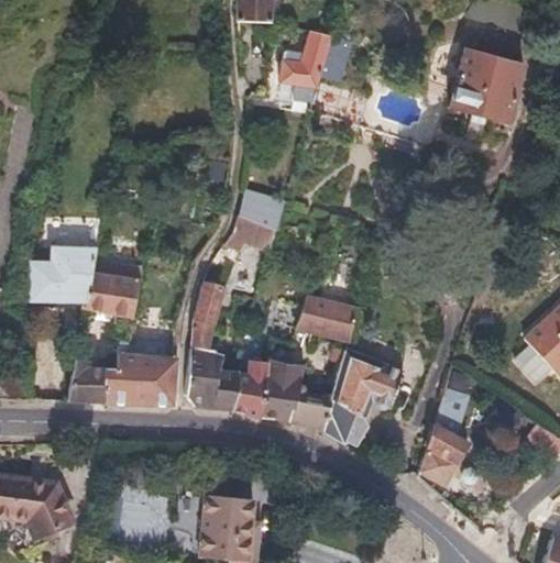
[(280,0),(237,0),(239,20),(278,24),(280,0)]
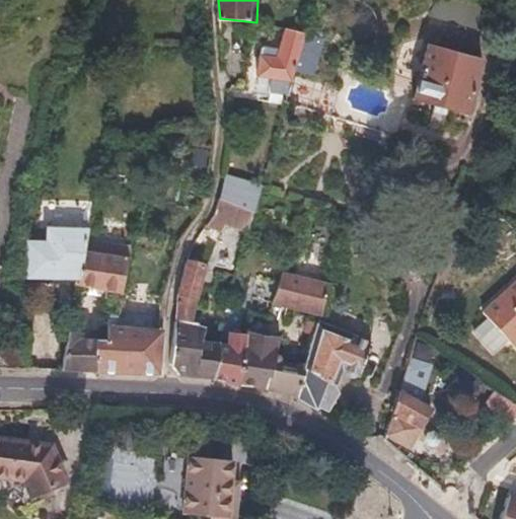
[(273,25),(253,23),(252,34),(271,38),(273,25)]
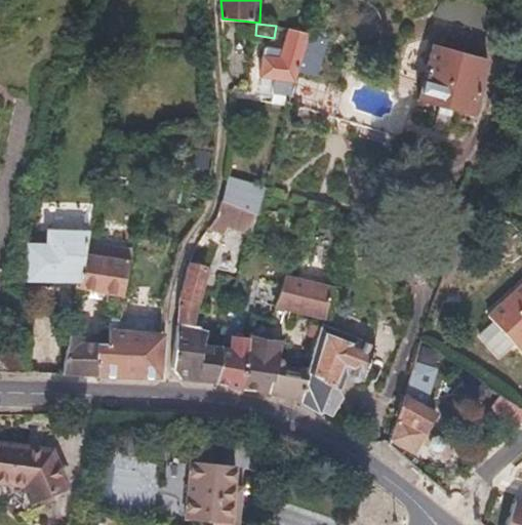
[(282,48),(265,46),(262,75),(276,77),(273,101),(287,104),(303,29),(287,28),(282,48)]
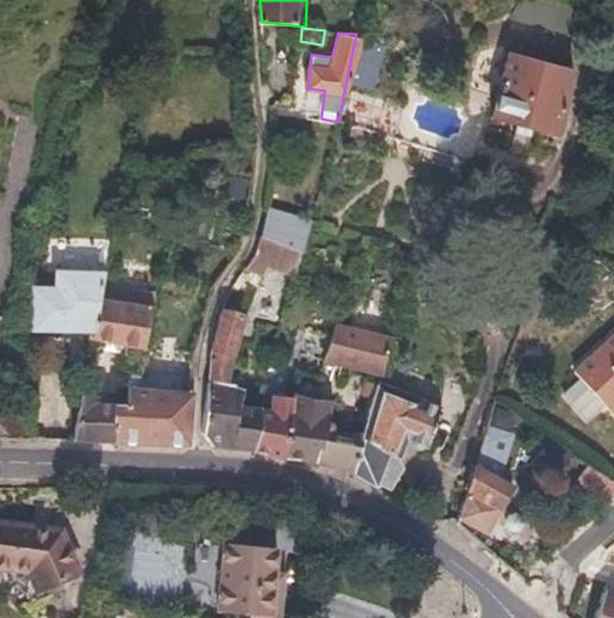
[(603,45),(596,64),(607,69),(613,52),(613,48),(603,45)]
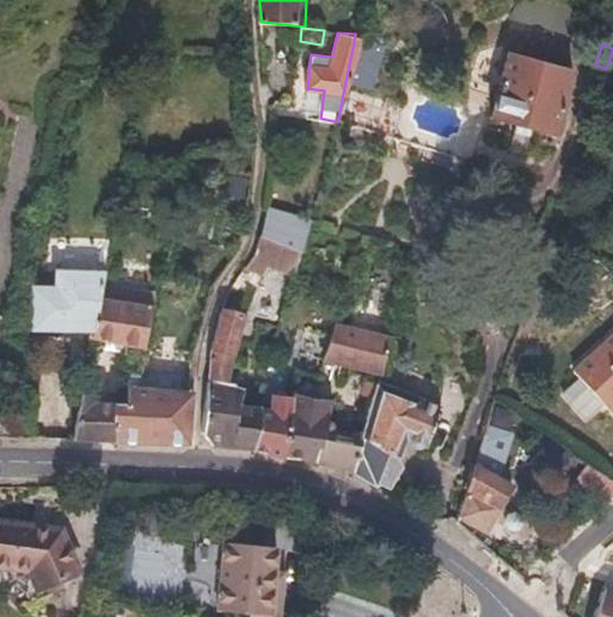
[(578,68),(513,52),(495,118),(520,124),(535,128),(560,134),(578,68)]
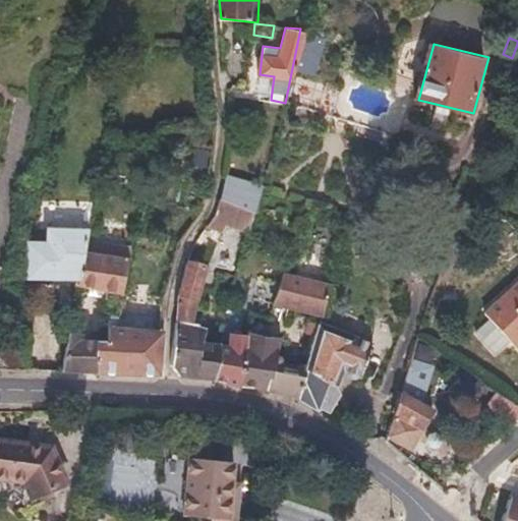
[(452,108),(440,105),(439,111),(450,114),(452,108)]
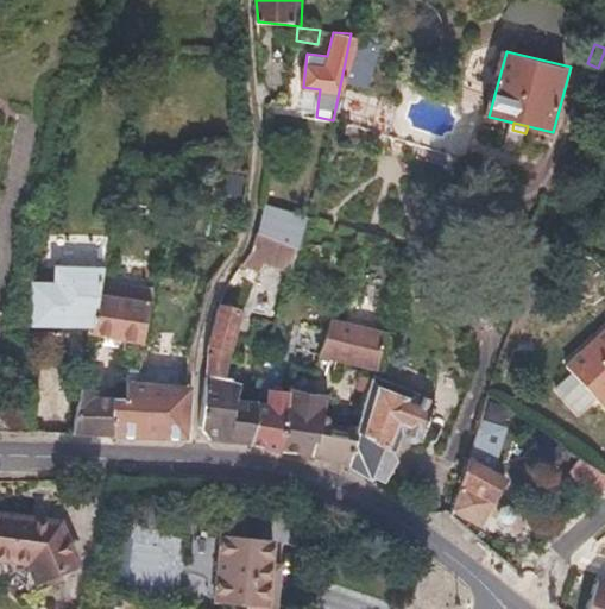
[(308,220),(268,203),(259,230),(300,246),(308,220)]
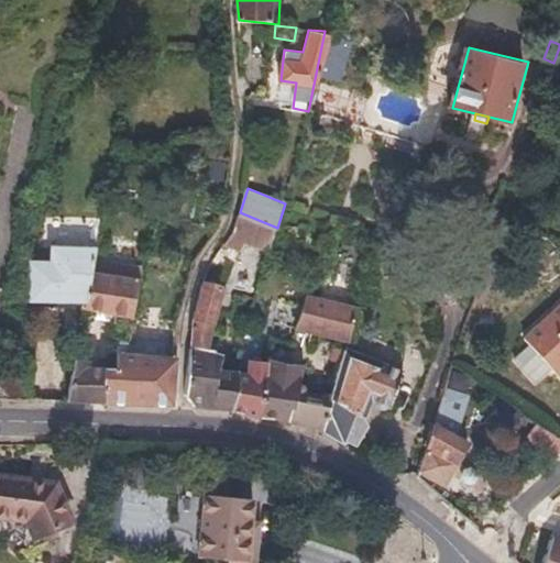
[(240,212),(238,211),(233,227),(226,242),(242,249),(246,236),(272,246),(277,228),(240,212)]
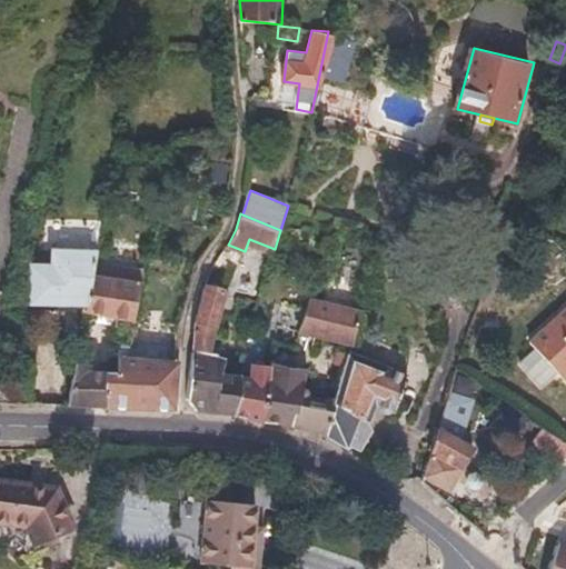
[(51,266),(31,266),(30,306),(87,307),(93,276),(99,252),(51,251),(51,266)]
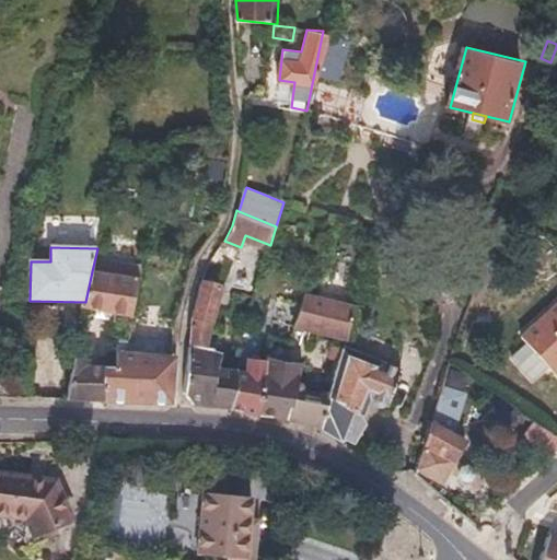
[(137,279),(92,271),(85,302),(83,310),(128,316),(137,279)]
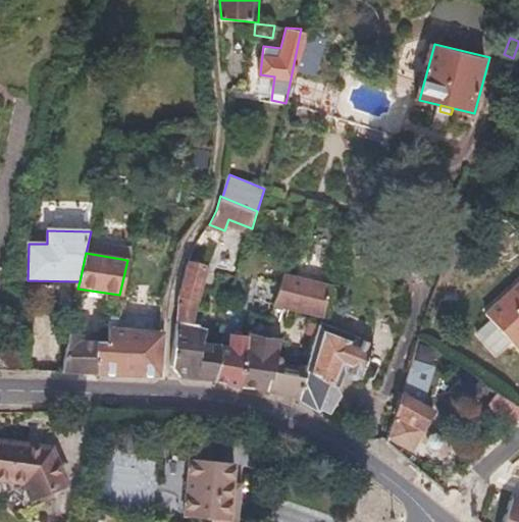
[(206,265),(190,261),(180,296),(200,300),(206,265)]
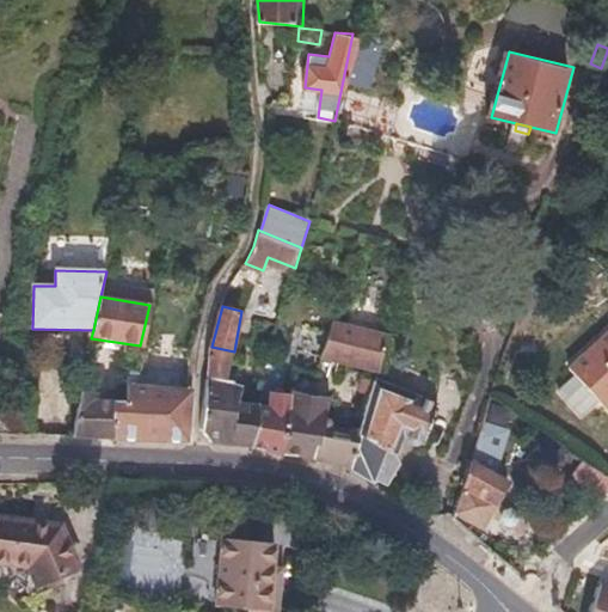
[(331,323),(326,337),(324,348),(379,366),(380,362),(387,341),(331,323)]
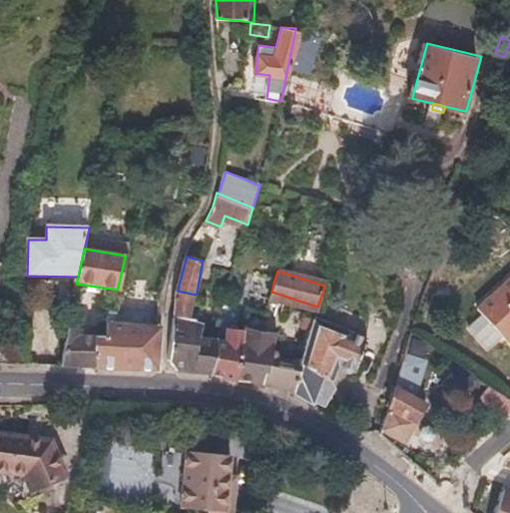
[(509,275),(471,313),(476,318),(478,319),(499,341),(501,342),(506,347),(509,343),(509,275)]
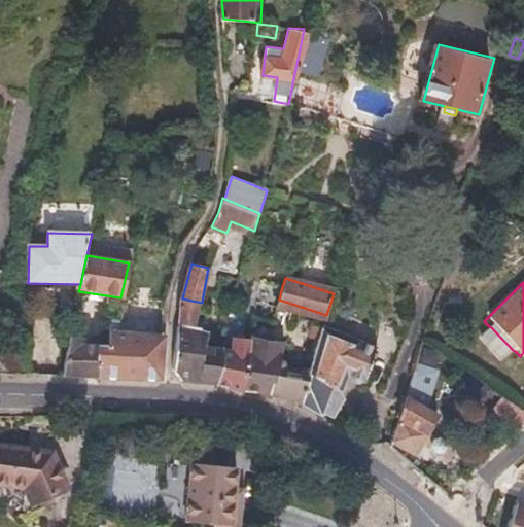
[(281,290),(265,285),(258,306),(277,311),(279,300),(281,290)]
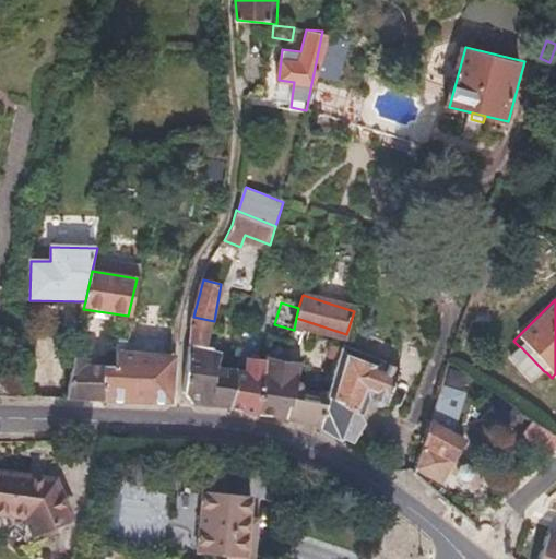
[(214,321),(193,317),(185,390),(194,405),(232,408),(235,371),(232,370),(220,368),(223,356),(214,354),(215,346),(208,344),(214,321)]
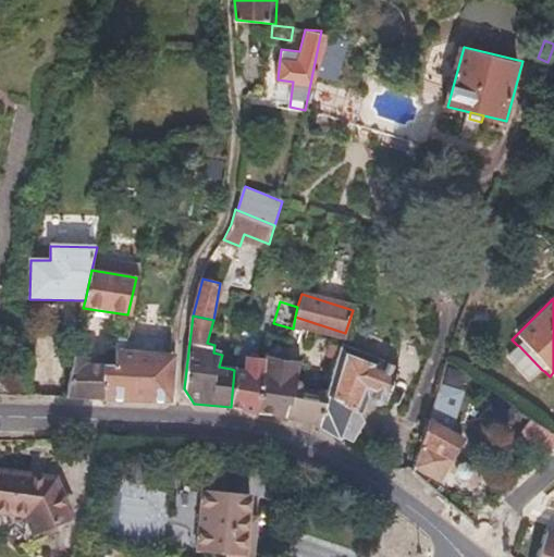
[(346,330),(345,333),(329,391),(318,429),(341,438),(359,445),(367,423),(362,416),(368,399),(385,406),(397,368),(377,361),(370,337),(346,330)]
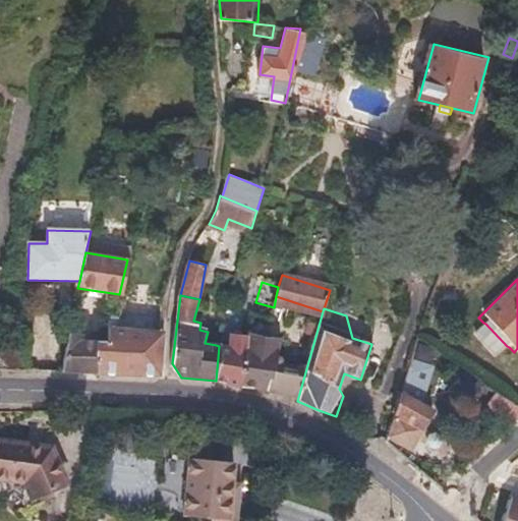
[(106,344),(97,344),(97,375),(161,378),(164,333),(115,331),(116,319),(108,319),(106,344)]
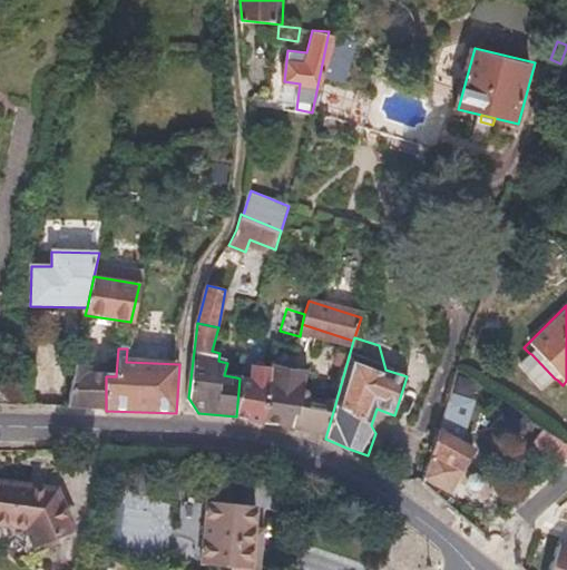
[(555,379),(531,354),(517,370),(540,393),(555,379)]
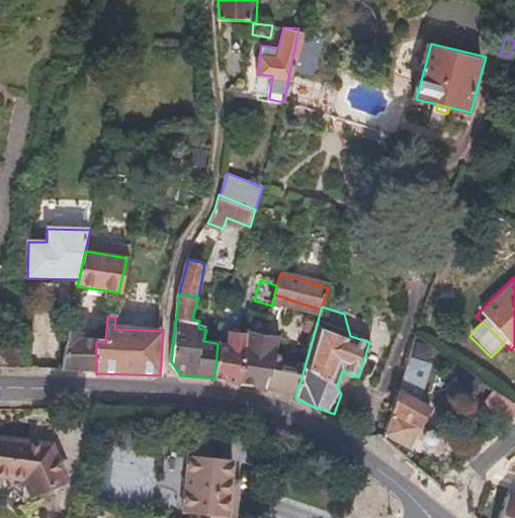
[(85,333),(70,333),(63,372),(83,372),(84,341),(85,333)]
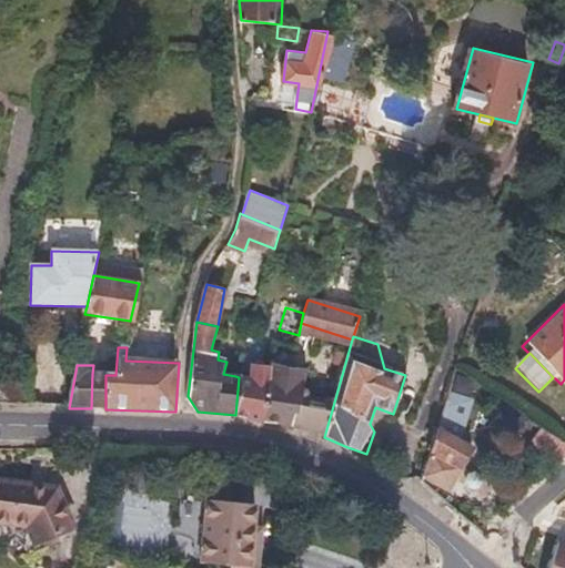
[(248,379),(239,377),(235,415),(266,419),(269,372),(251,366),(248,379)]
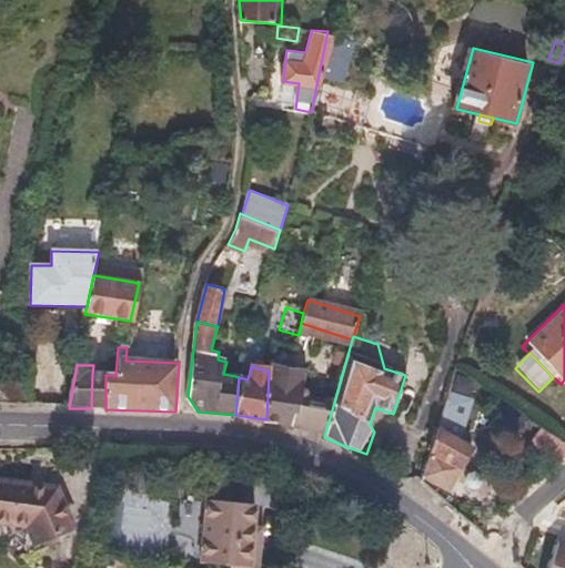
[(270,367),(269,372),(266,419),(276,419),(324,437),(335,398),(305,396),(306,369),(270,367)]
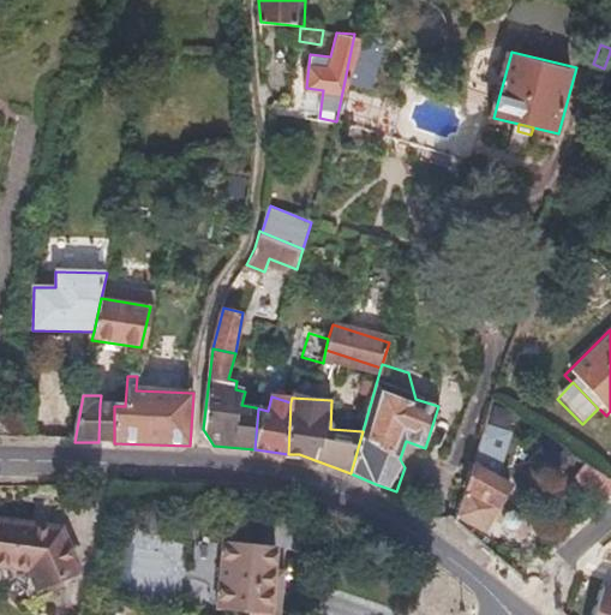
[(114,406),(100,405),(99,442),(114,443),(114,406)]
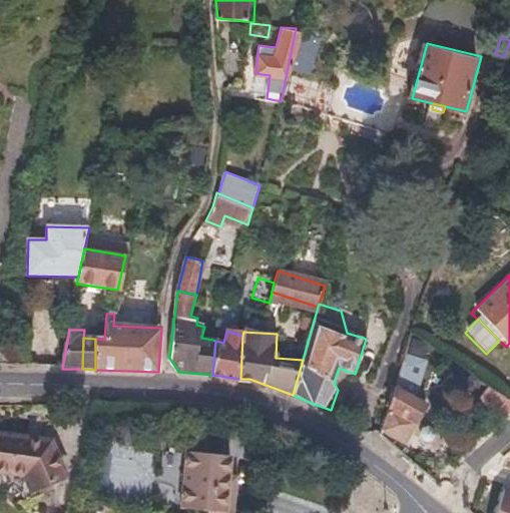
[(422,366),(403,361),(382,431),(404,441),(413,423),(416,424),(427,404),(414,398),(422,366)]
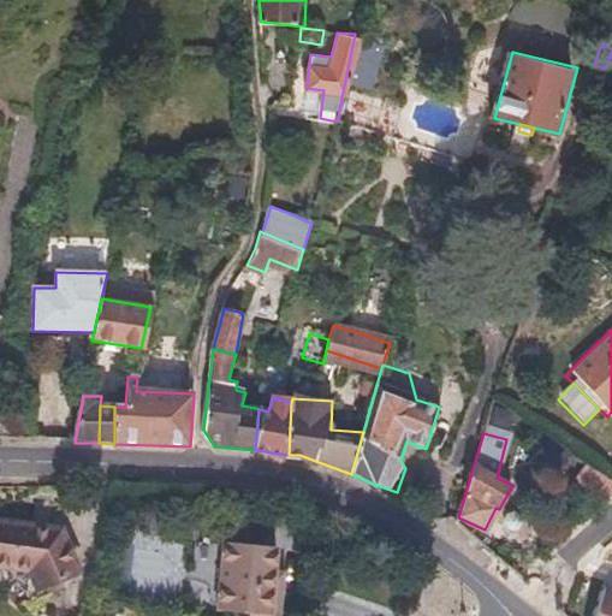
[(611,475),(589,465),(581,483),(611,496),(611,475)]
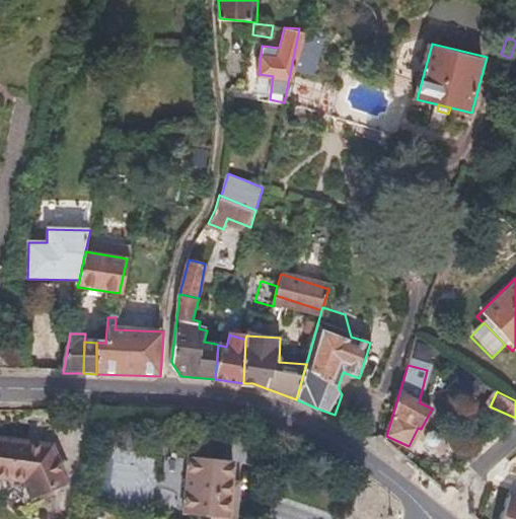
[(53,437),(0,429),(0,473),(24,477),(29,497),(70,488),(53,437)]
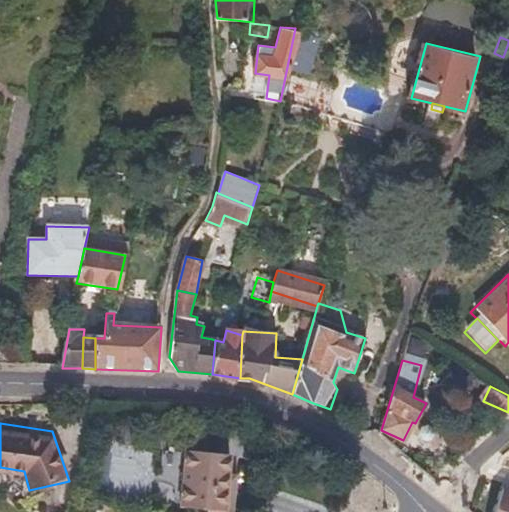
[(185,454),(181,510),(208,511),(225,511),(228,509),(228,502),(226,497),(228,457),(185,454)]
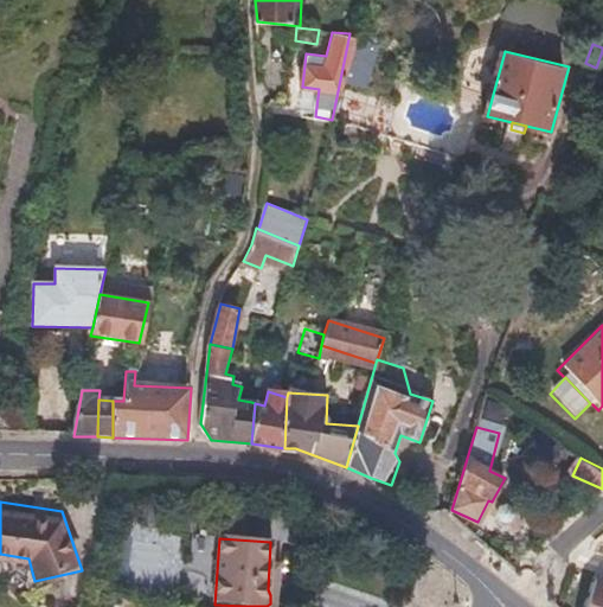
[(602,580),(600,580),(589,606),(602,606),(602,580)]
